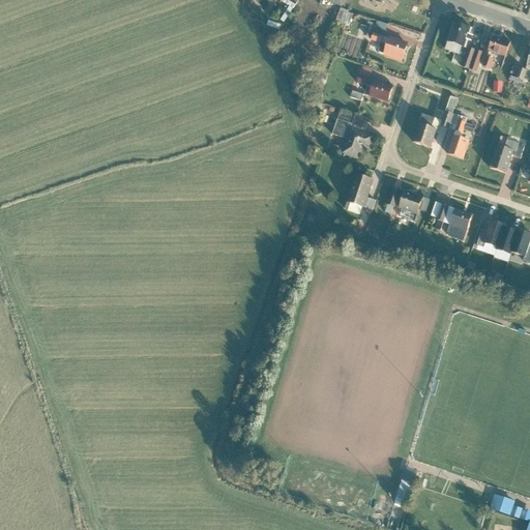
[(282,0),(292,6),(283,20),(286,22),(299,0),(282,0)]
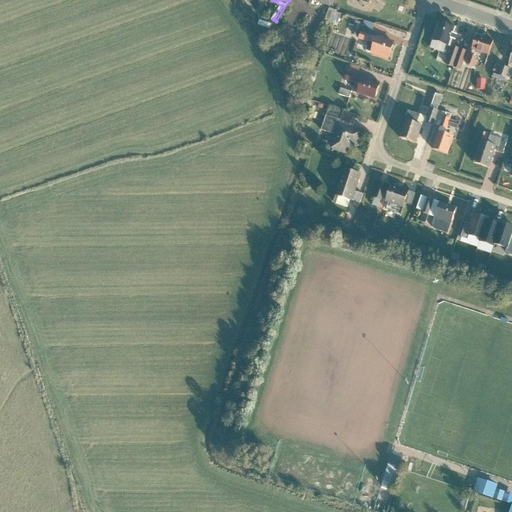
[(339,25),(344,12),(331,8),(327,21),(339,25)]
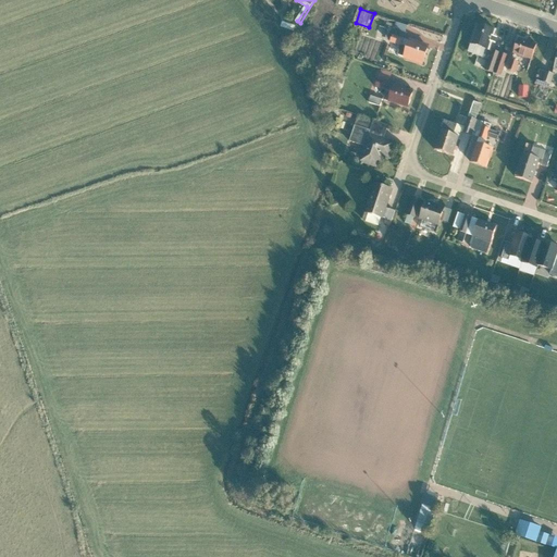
[(295,31),(297,25),(284,21),(282,26),(295,31)]
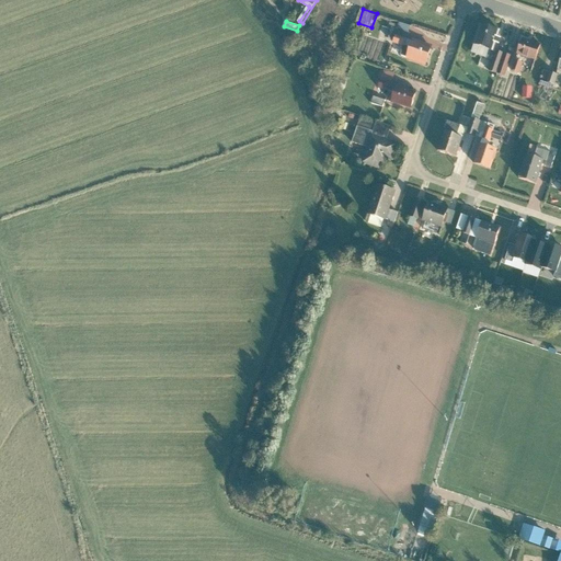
[(426,65),(433,45),(408,37),(412,25),(400,22),(393,41),(403,44),(399,56),(426,65)]
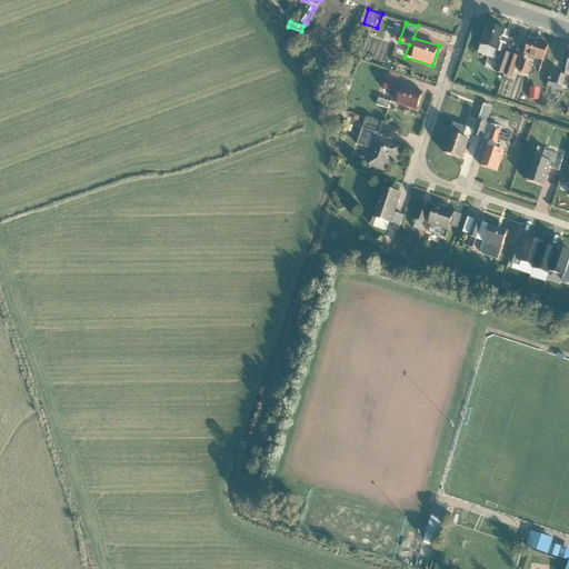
[(502,50),(509,31),(489,25),(482,42),(502,50)]
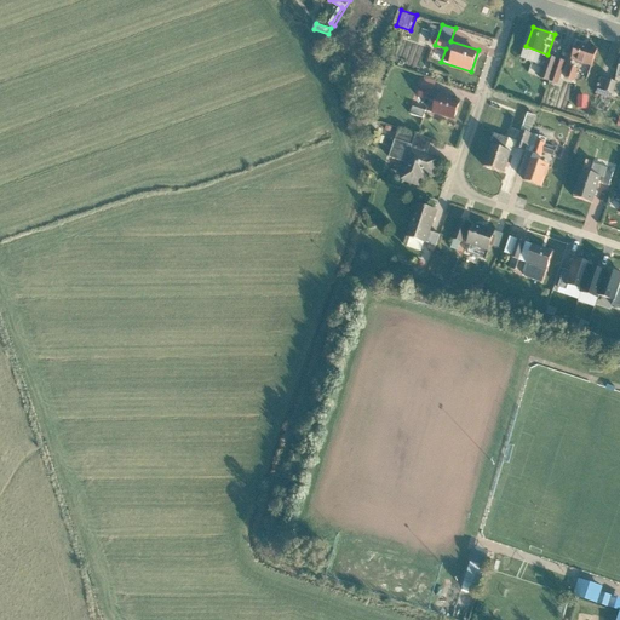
[(434,42),(437,32),(430,30),(426,41),(434,42)]
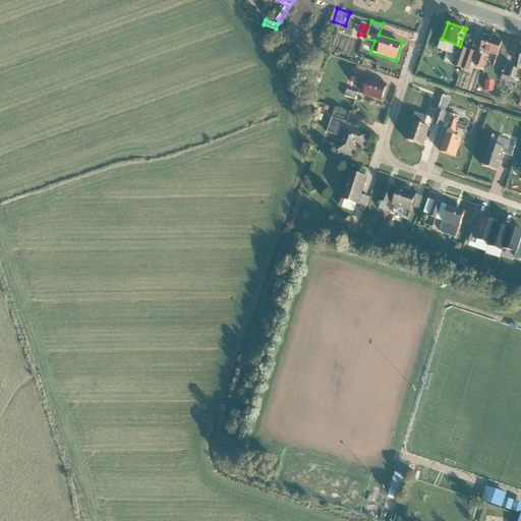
[(497,55),(502,41),(485,35),(480,49),(497,55)]
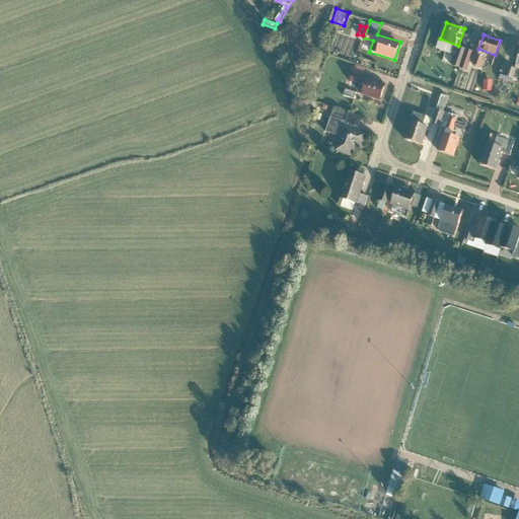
[(468,69),(474,51),(462,47),(456,66),(468,69)]
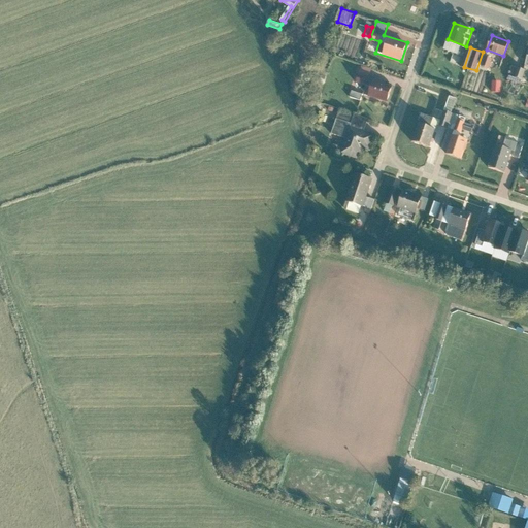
[(493,58),(487,56),(484,65),(490,67),(493,58)]
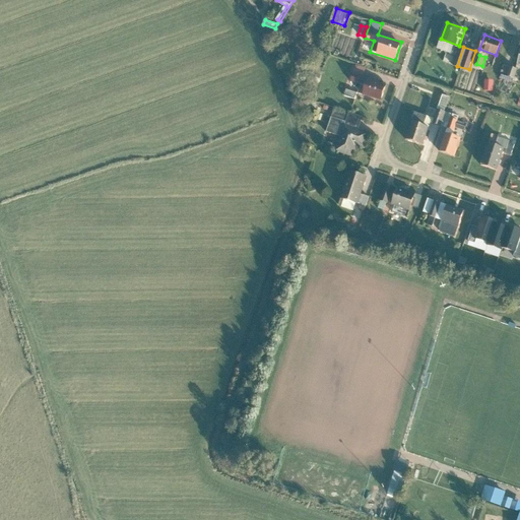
[(513,82),(518,68),(507,65),(502,78),(513,82)]
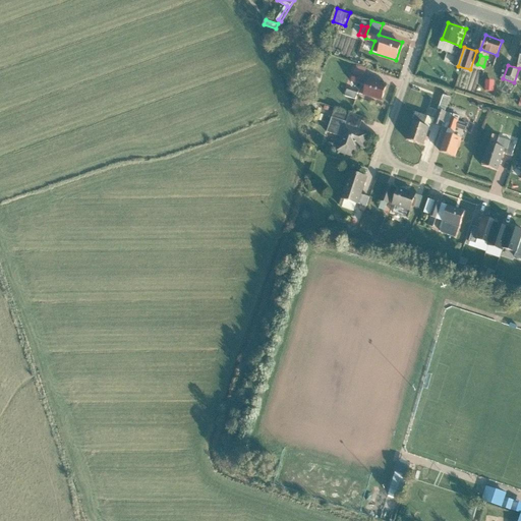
[(364,77),(354,73),(352,80),(361,83),(364,77)]
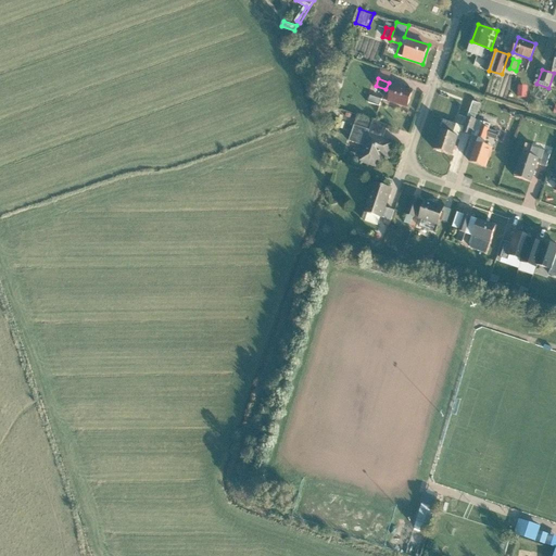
[(411,106),(415,90),(394,84),(389,100),(411,106)]
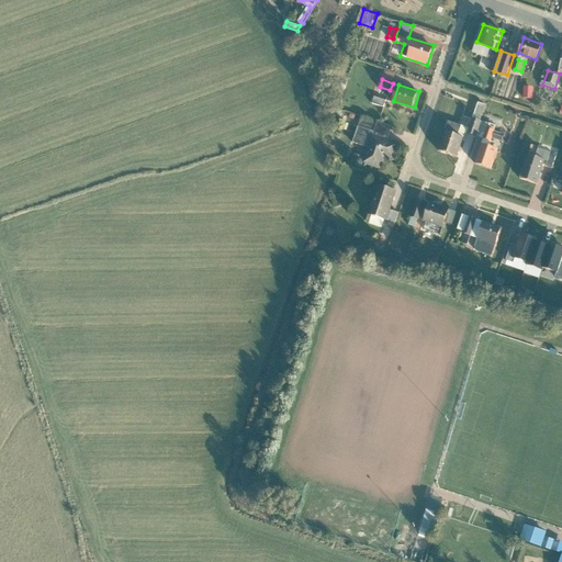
[(384,105),(386,100),(375,96),(372,101),(384,105)]
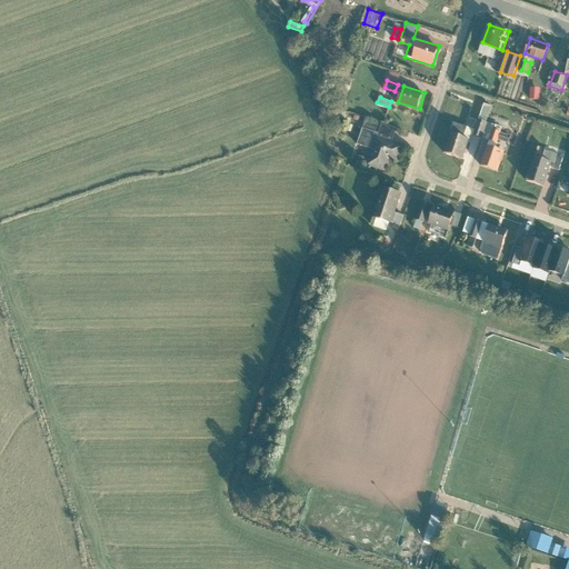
[(476,129),(472,133),(499,143),(501,139),(510,142),(512,136),(495,129),(496,123),(488,121),(493,106),(486,103),(476,129)]
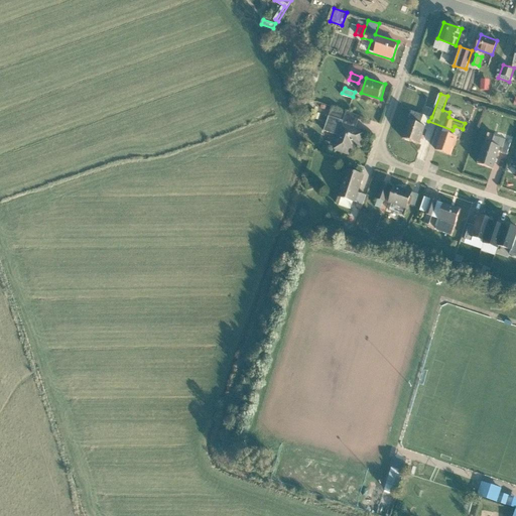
[(361,116),(334,107),(326,130),(340,135),(335,149),(352,155),(355,144),(364,147),(369,132),(357,128),(361,116)]
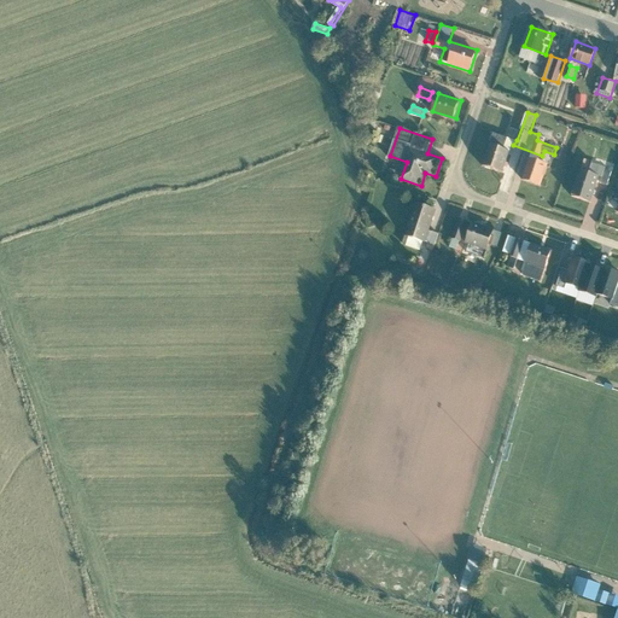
[(513,145),(517,140),(496,133),(484,165),(503,172),(513,145)]
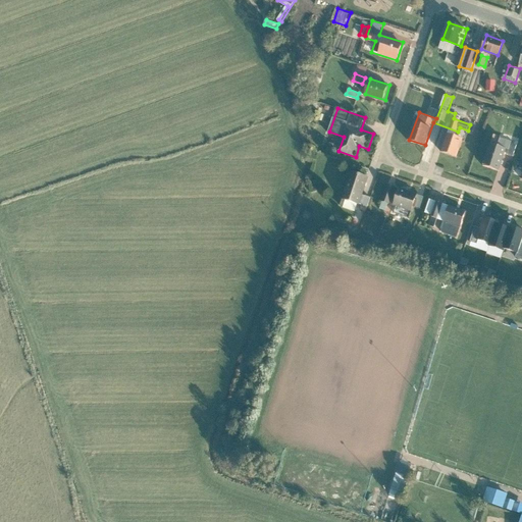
[(480,163),(498,169),(506,148),(499,145),(503,136),(492,132),(480,163)]
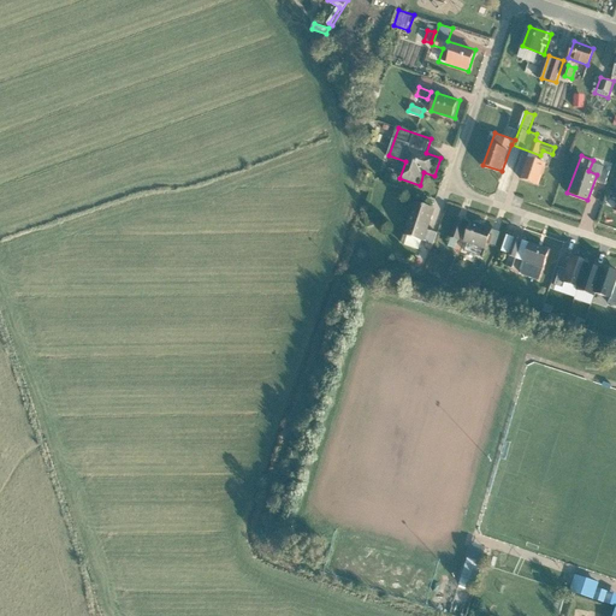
[(548,165),(531,158),(522,177),(540,184),(548,165)]
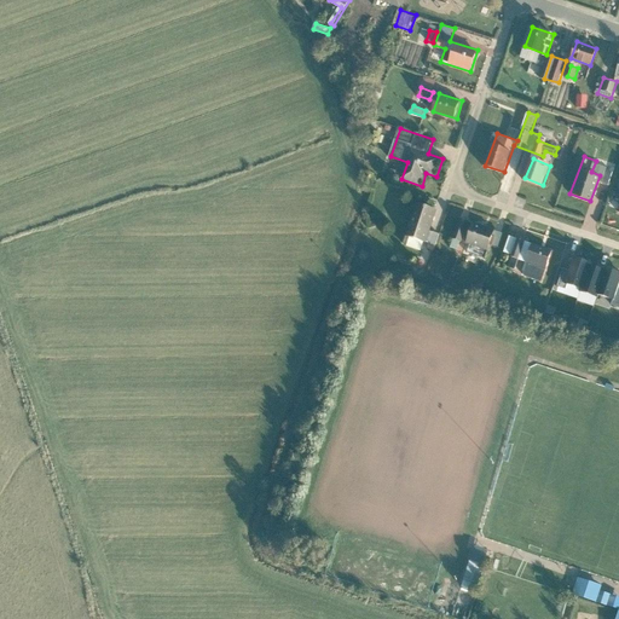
[(608,185),(614,172),(607,168),(602,181),(608,185)]
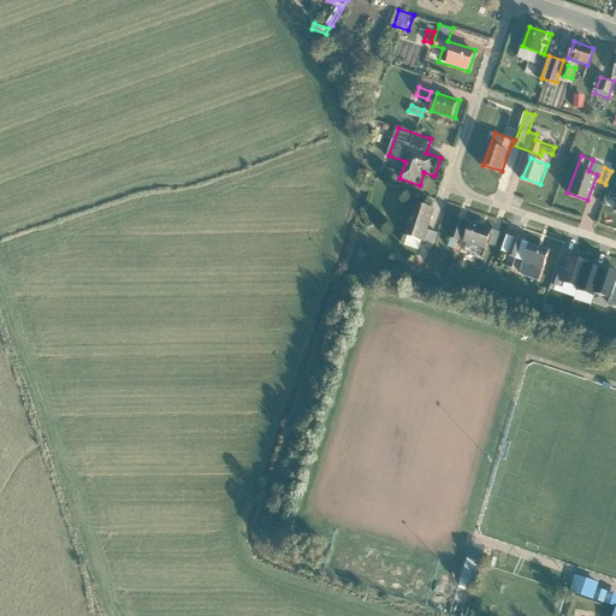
[(436,209),(414,202),(401,242),(418,247),(420,240),(427,242),(426,248),(433,249),(438,234),(428,230),(436,209)]
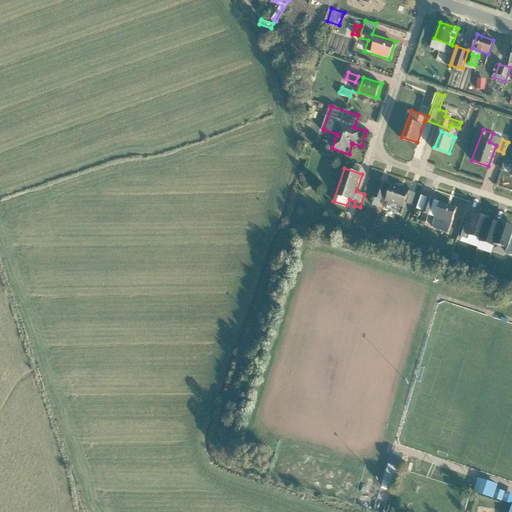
[(388,183),(381,181),(375,197),(382,200),(388,183)]
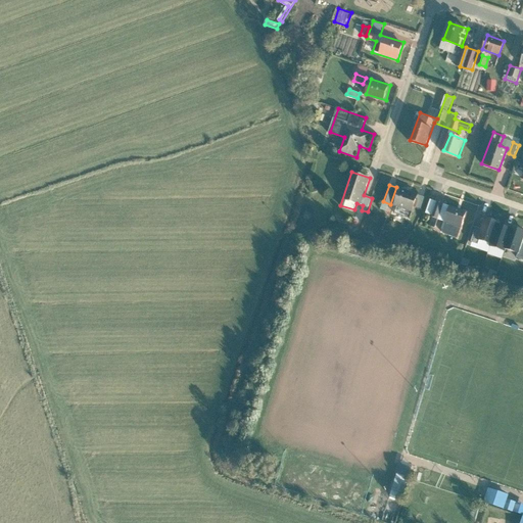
[(410,218),(418,195),(399,188),(393,204),(396,206),(394,211),(410,218)]
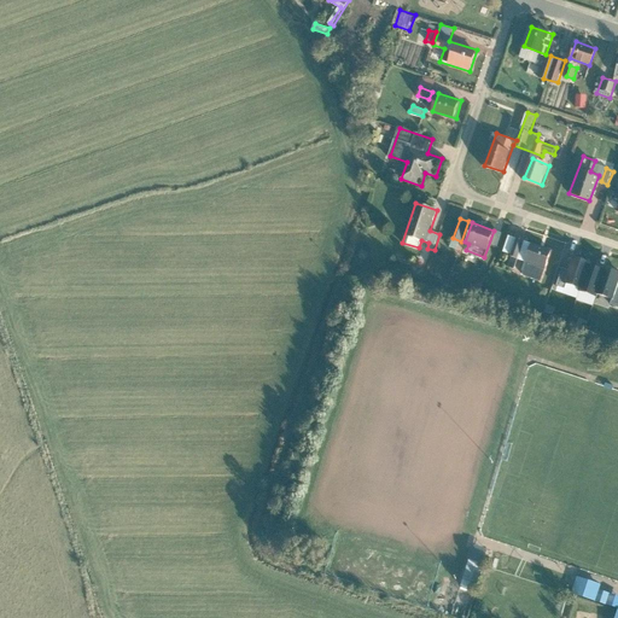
[(542,281),(553,250),(511,235),(505,252),(512,255),(507,267),(516,269),(514,272),(542,281)]
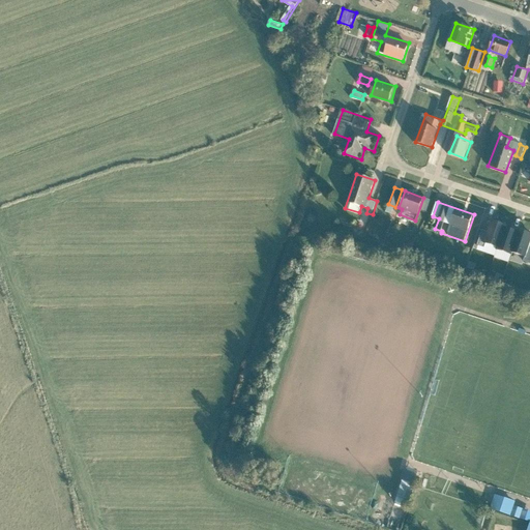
[(504,227),(491,222),(482,243),(497,248),(496,251),(509,256),(510,254),(524,258),(529,240),(529,235),(518,231),(517,234),(503,229),(504,227)]
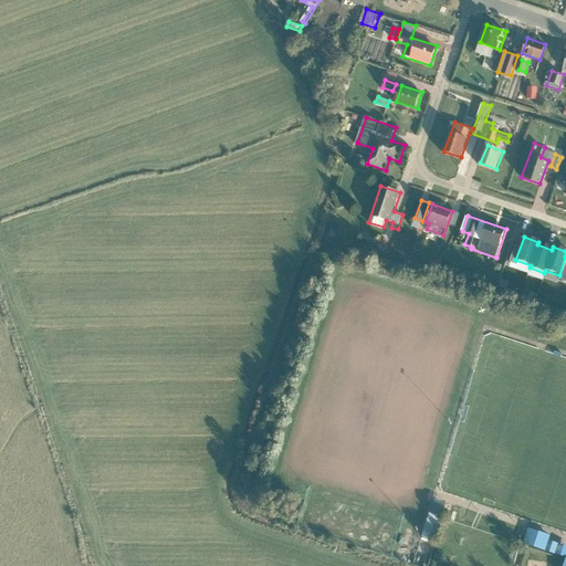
[(444,501),(439,499),(435,512),(432,511),(425,534),(437,537),(442,520),(444,515),(441,514),(444,501)]
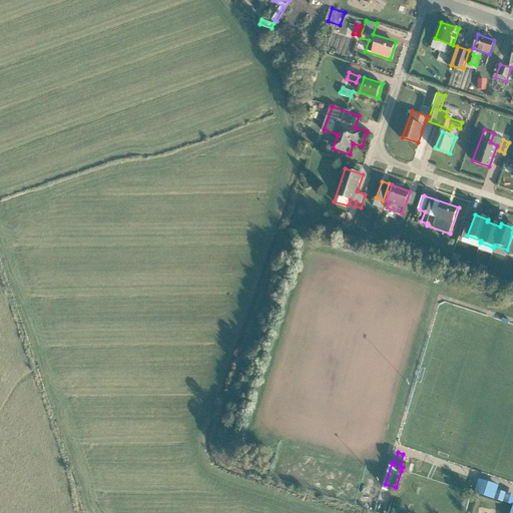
[(500,485),(480,478),(475,492),(503,501),(506,491),(498,489),(500,485)]
